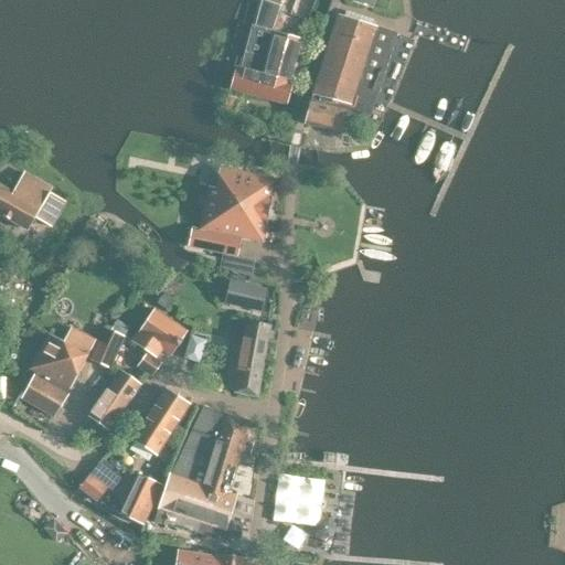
[(305,124),(340,132),(347,107),(365,113),(373,89),(391,32),(376,28),(342,17),(324,73),(327,74),(323,86),(333,88),(330,99),(312,94),(305,124)]
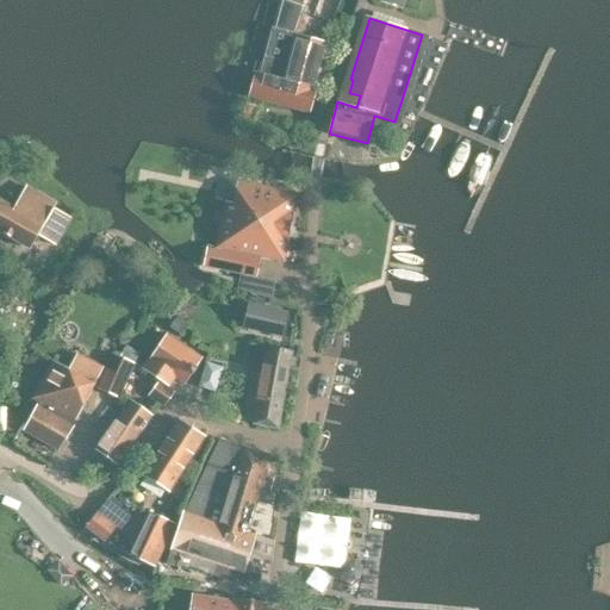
[(263,56),(253,98),(309,112),(328,43),(292,33),(272,27),(263,56)]
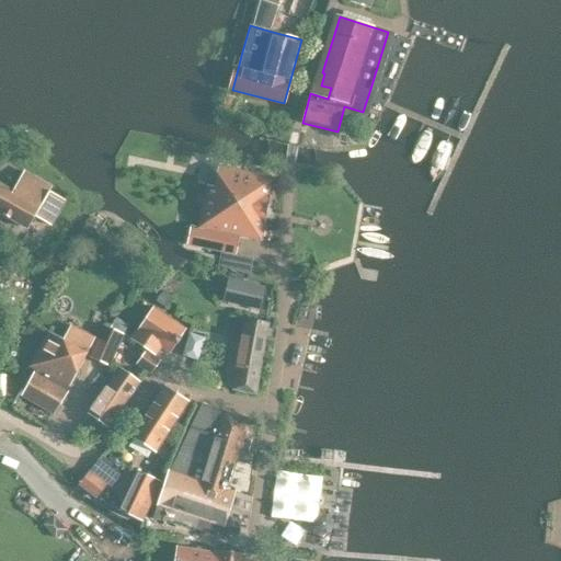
[(232,111),(237,96),(226,93),(222,107),(232,111)]
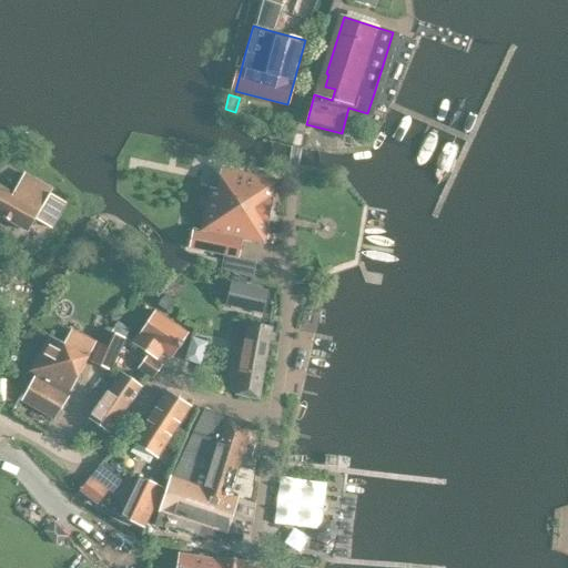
[(241,239),(263,243),(276,181),(220,169),(215,189),(209,188),(201,231),(193,229),(190,247),(237,257),(241,239)]
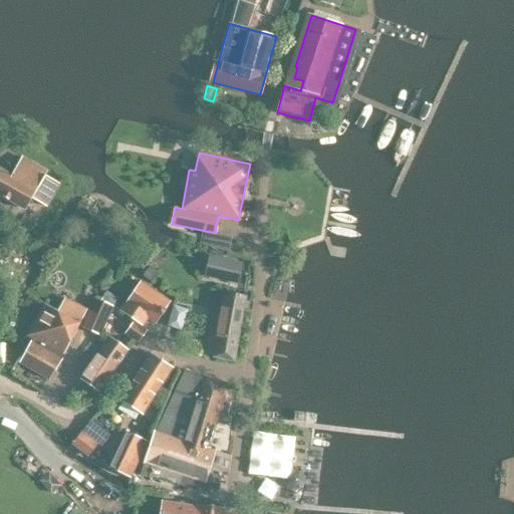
[(11,176),(0,169),(0,195),(25,209),(31,198),(46,207),(59,184),(44,176),(46,172),(21,158),(11,176)]
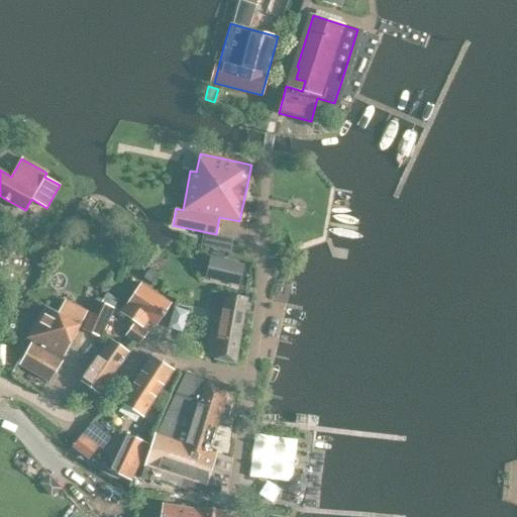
[(129,225),(119,225),(118,244),(128,244),(129,225)]
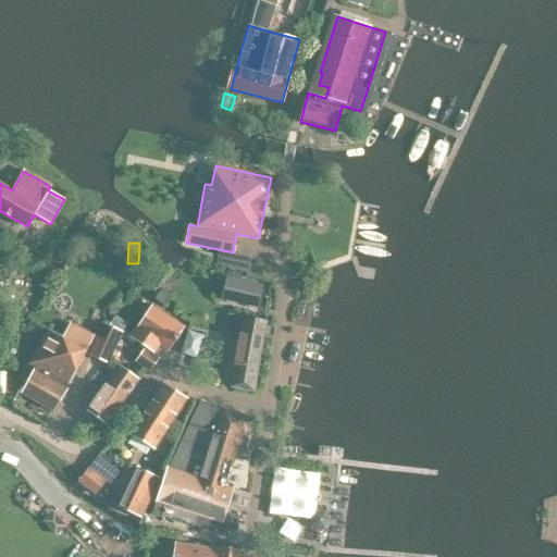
[(225,277),(221,298),(258,307),(262,286),(225,277)]
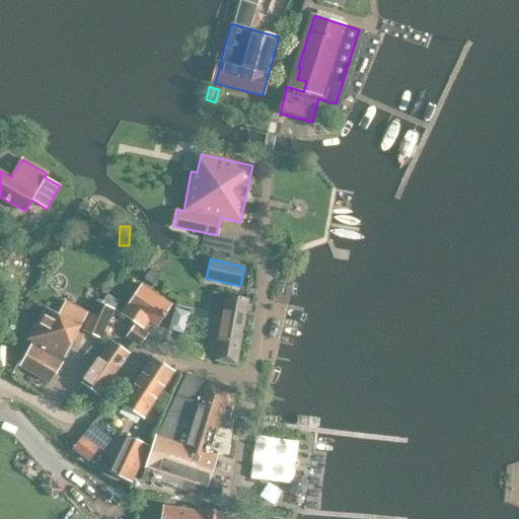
[(152,284),(159,274),(151,268),(144,279),(152,284)]
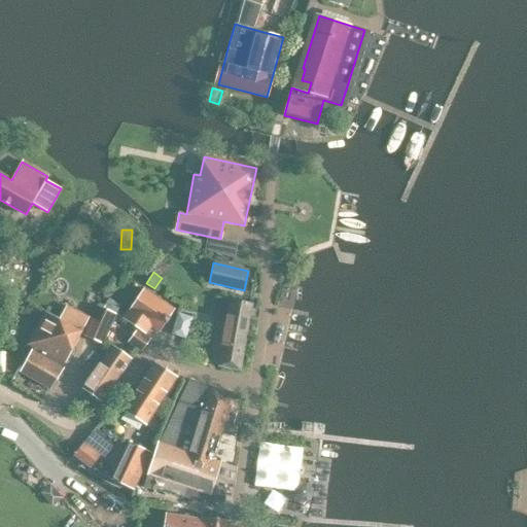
[(123,319),(145,335),(150,325),(160,331),(174,310),(143,289),(123,319)]
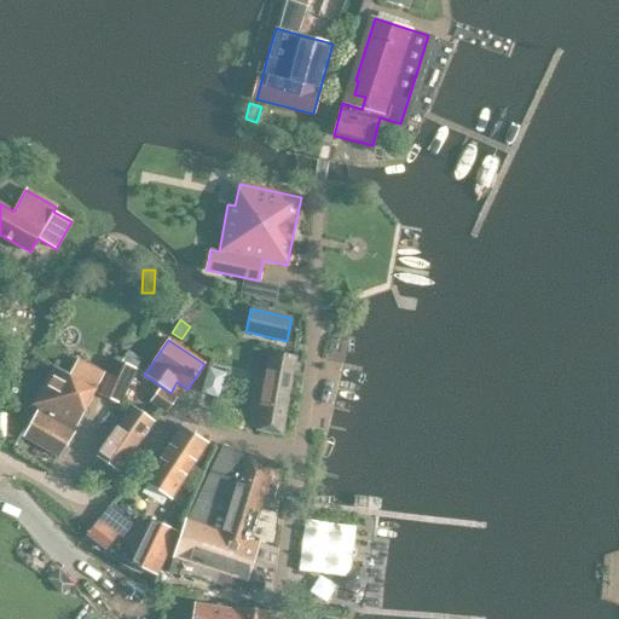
[(244,427),(281,434),(295,357),(271,352),(266,381),(254,377),(244,427)]
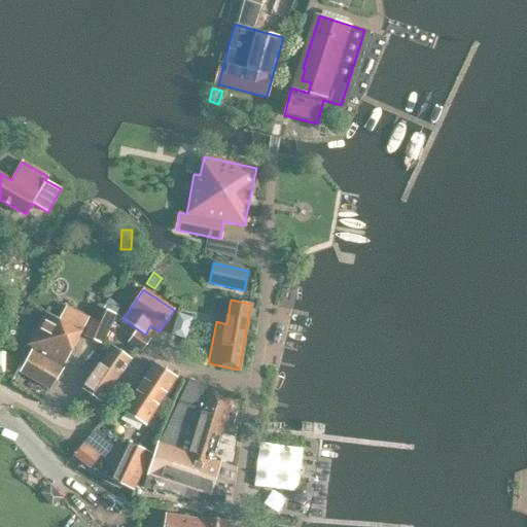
[(30,350),(20,372),(50,389),(64,369),(62,367),(80,330),(89,317),(65,306),(58,319),(44,312),(28,345),(30,346),(28,349),(30,350)]
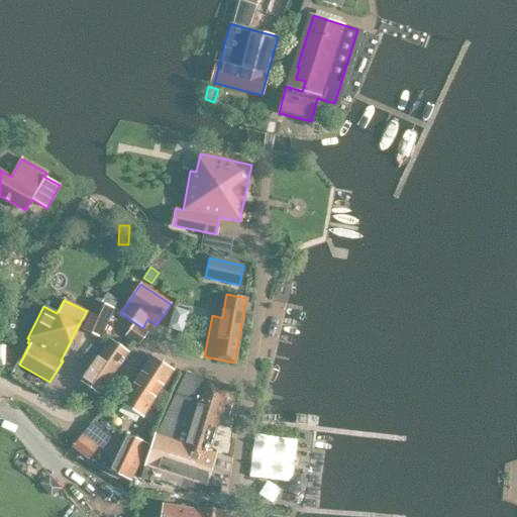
[(112,308),(95,300),(82,329),(99,337),(112,308)]
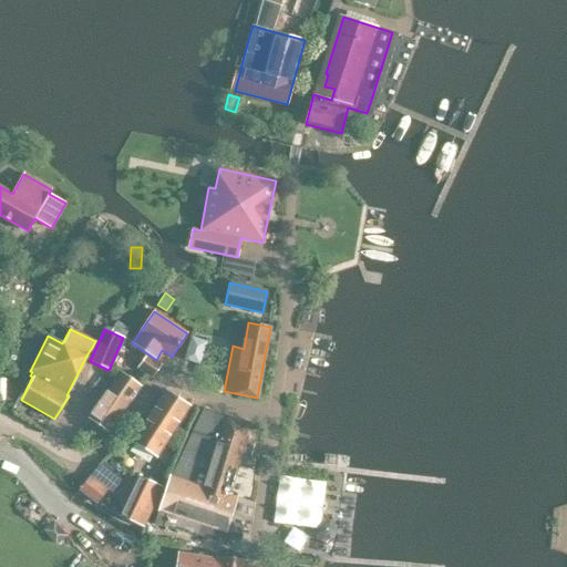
[(200,364),(209,342),(193,336),(184,358),(200,364)]
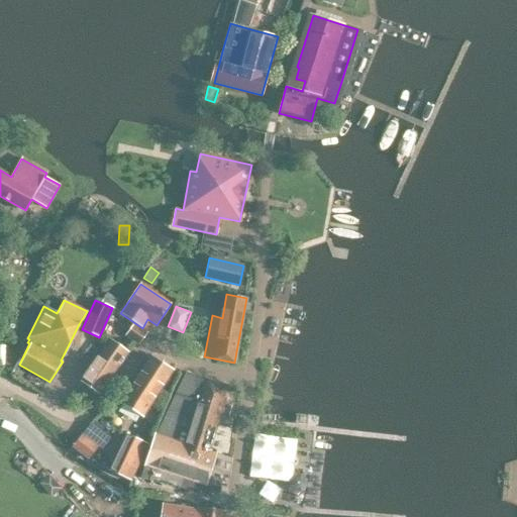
[(146,333),(133,323),(124,335),(138,344),(146,333)]
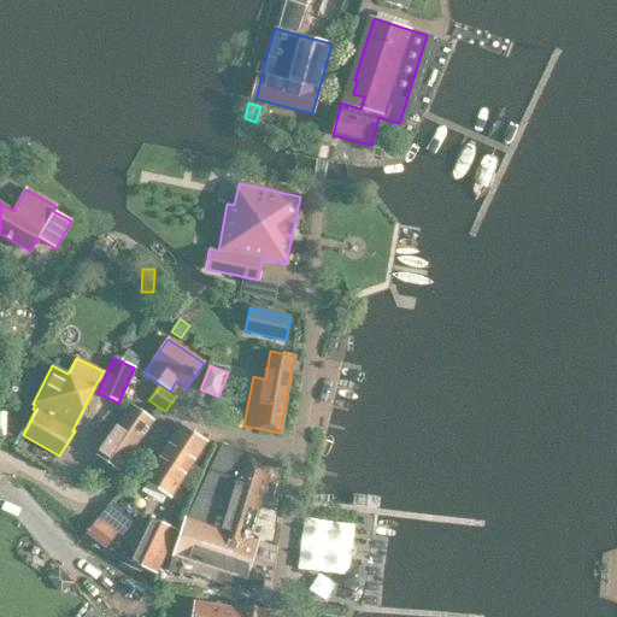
[(117,470),(141,436),(153,419),(131,405),(98,454),(97,454),(97,456),(117,470)]
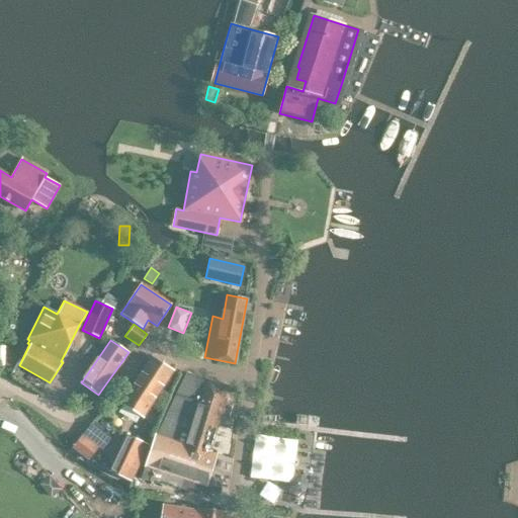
[(151,356),(120,403),(143,418),(173,370),(151,356)]
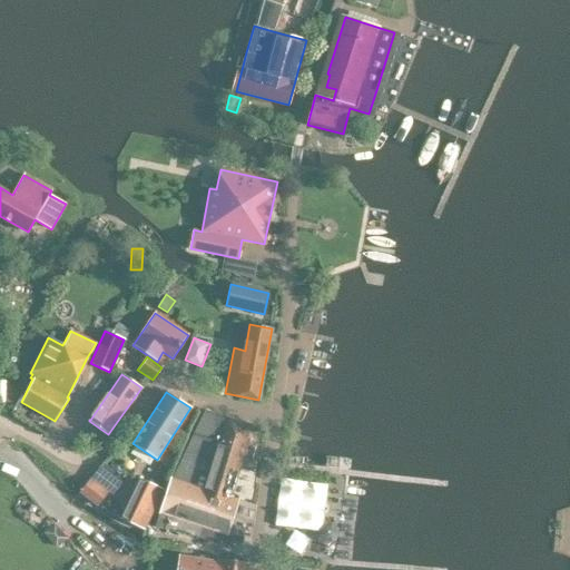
[(170,478),(159,513),(168,516),(165,530),(196,537),(218,543),(222,534),(226,537),(238,501),(229,498),(244,454),(252,458),(255,448),(246,445),(253,425),(205,410),(173,479),(170,478)]
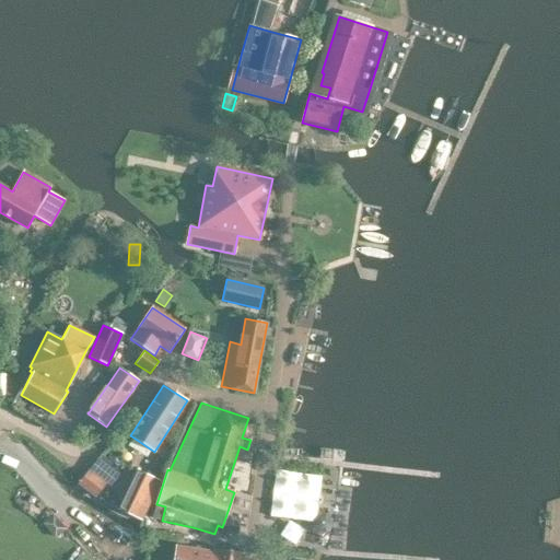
[(100,457),(90,470),(106,483),(111,486),(120,474),(100,457)]
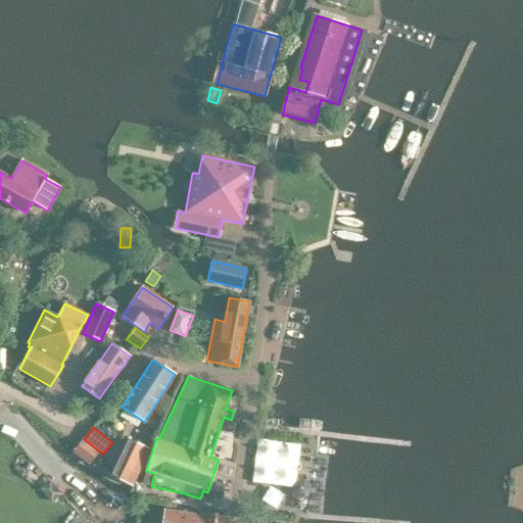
[(73,452),(89,464),(99,452),(83,438),(73,452)]
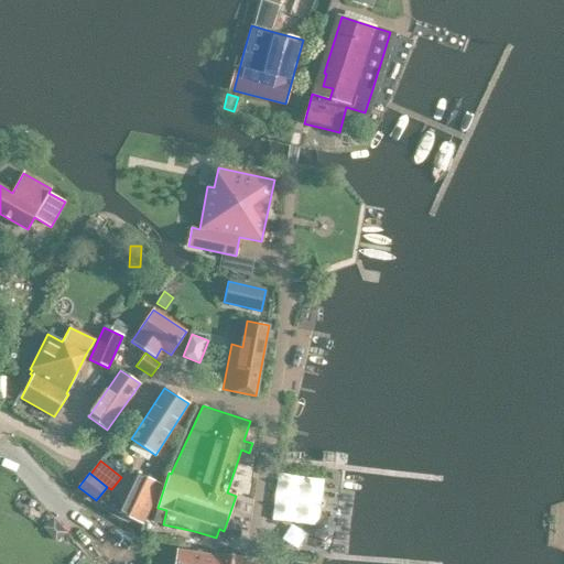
[(137,474),(118,513),(141,524),(161,485),(137,474)]
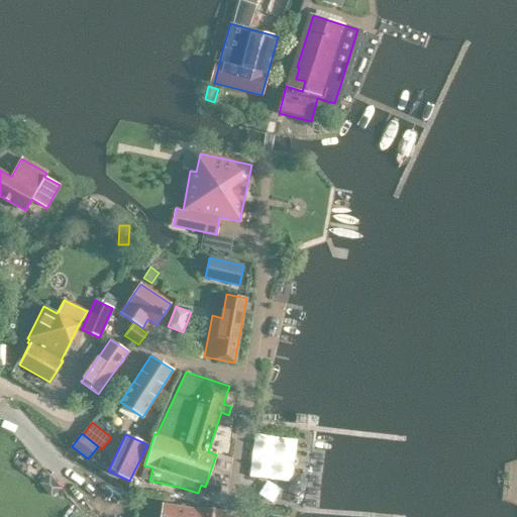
[(294,480),(296,437),(252,435),(250,478),(294,480)]
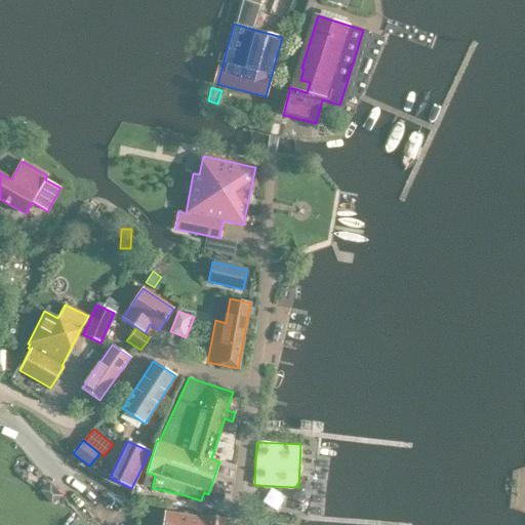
[(59,495),(49,483),(40,490),(51,502),(59,495)]
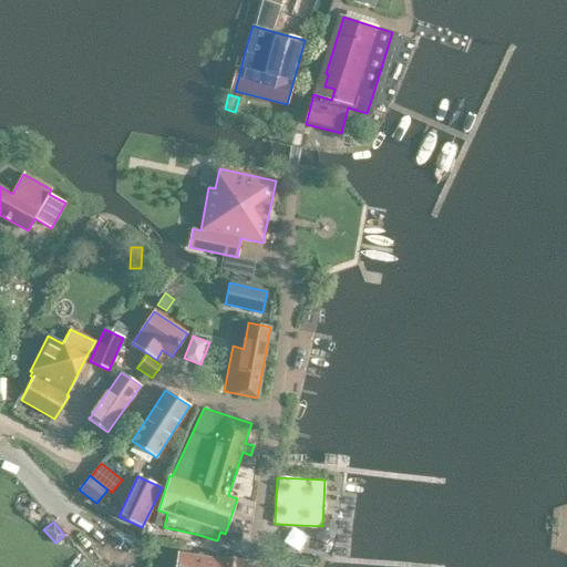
[(244,566),(245,559),(224,556),(223,562),(178,557),(177,566),(244,566)]
